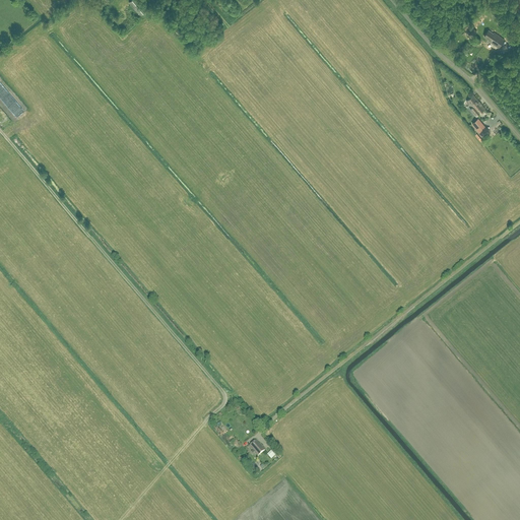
[(140,15),(146,10),(137,0),(132,0),(129,2),(140,15)]
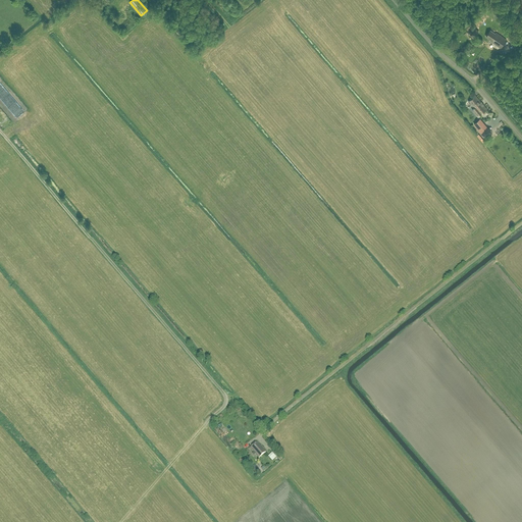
[(501,48),(507,39),(496,32),(496,33),(490,30),(486,36),(490,39),(490,41),(501,48)]
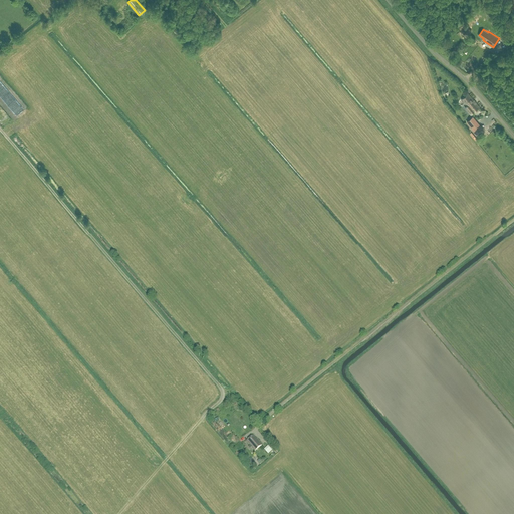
[(507,37),(502,41),(507,47),(512,43),(507,37)]
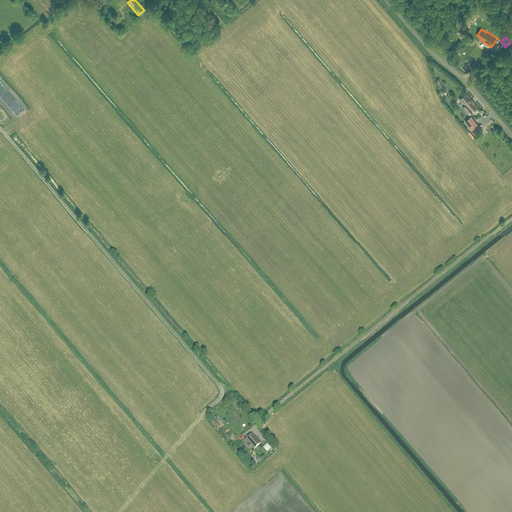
[(463,102),(465,105),(463,107),(469,114),(478,107),(466,93),(459,99),(462,103),(463,102)]
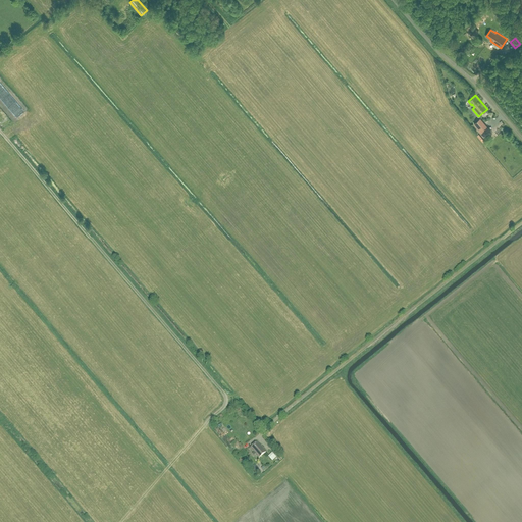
[(478,119),(474,123),(484,136),(488,132),(478,119)]
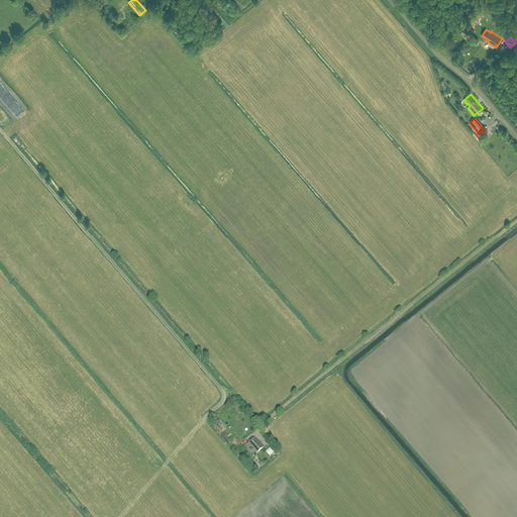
[(256,454),(264,448),(254,438),(247,444),(256,454)]
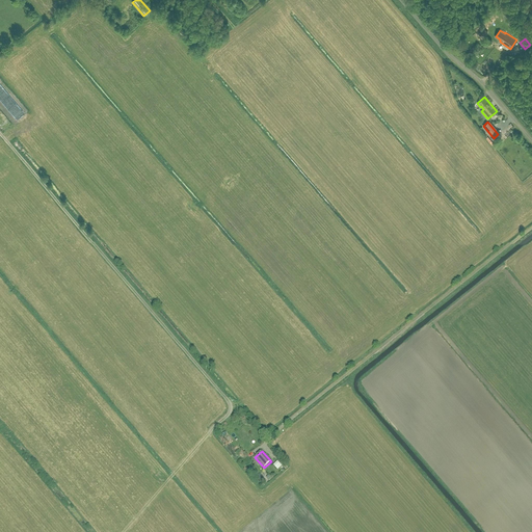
[(262,486),(267,482),(260,474),(255,478),(262,486)]
